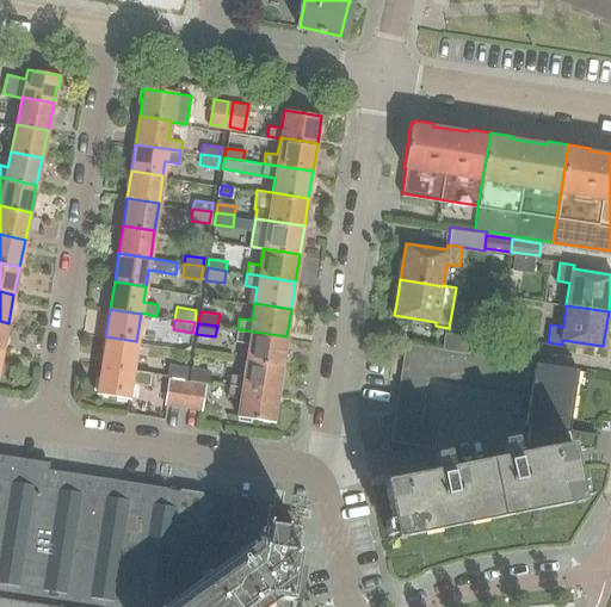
[(287,336),(238,329),(235,341),(248,344),(246,358),(283,364),(287,336)]
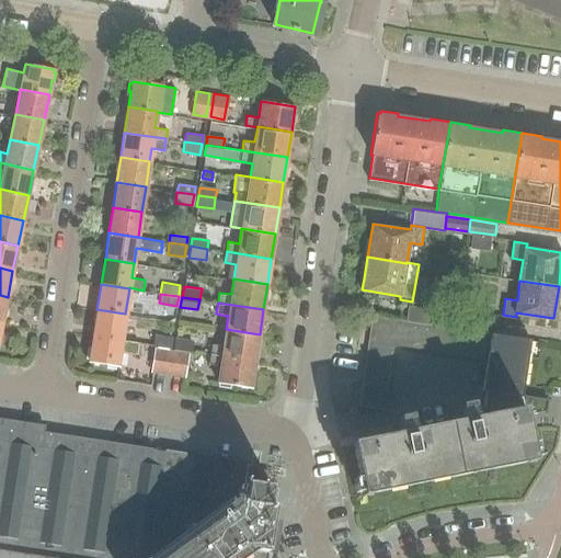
[(457,312),(456,312),(433,309),(408,305),(405,317),(455,326),(457,312)]
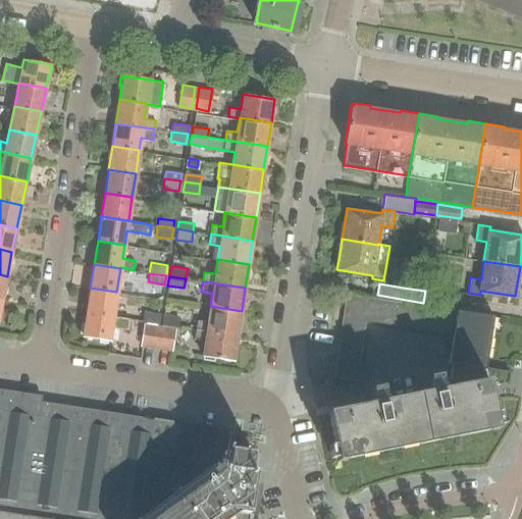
[(116,292),(90,288),(87,310),(113,314),(116,292)]
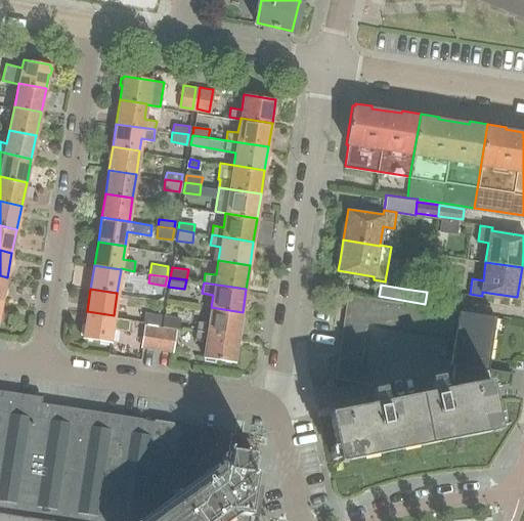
[(427,292),(425,304),(462,309),(464,298),(427,292)]
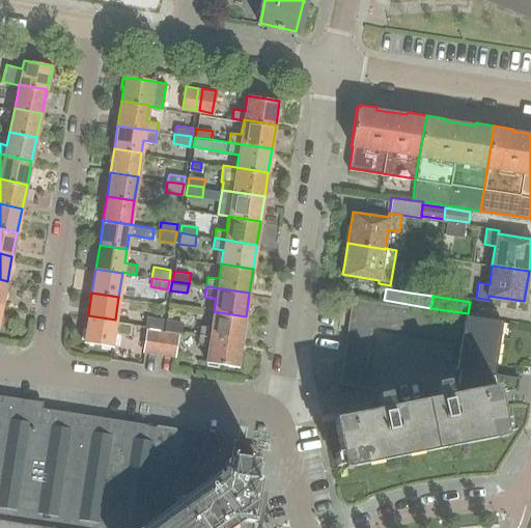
[(347,326),(372,330),(372,326),(376,301),(352,298),(347,326)]
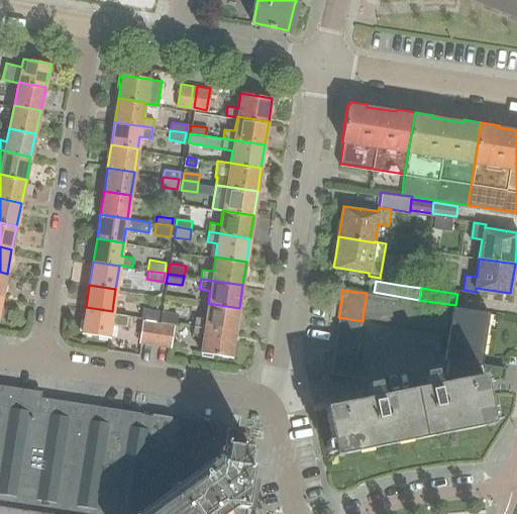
[(378,295),(367,293),(363,317),(374,319),(378,295)]
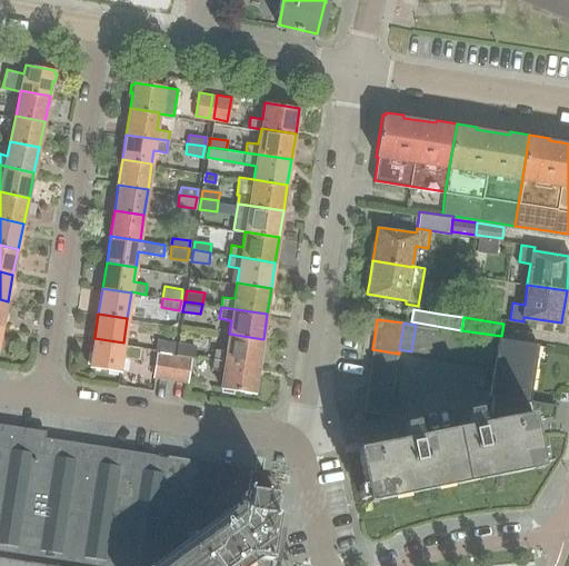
[(416,325),(411,351),(423,353),(427,326),(416,325)]
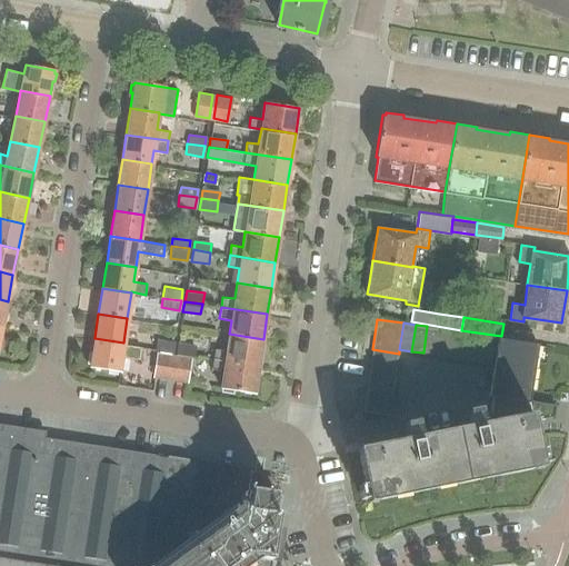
[(439,328),(427,326),(423,353),(435,355),(439,328)]
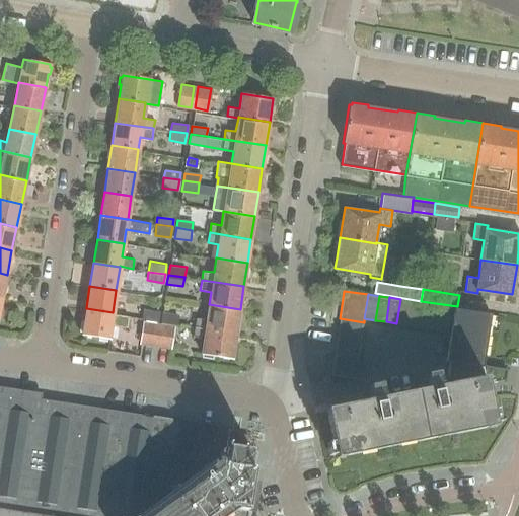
[(412,301),(400,299),(396,323),(408,325),(412,301)]
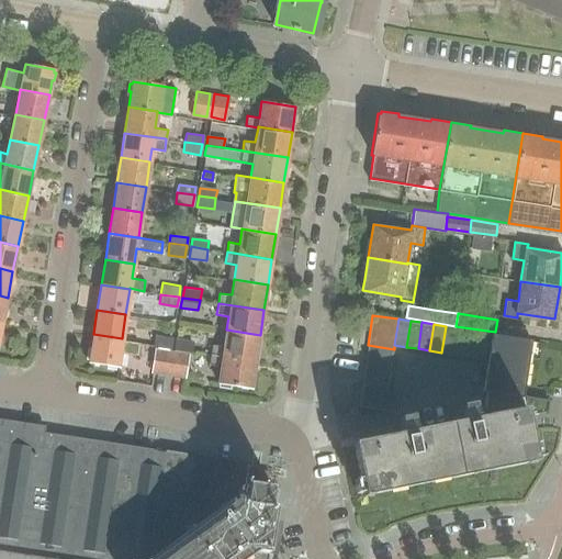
[(457,327),(446,326),(441,353),(453,354),(457,327)]
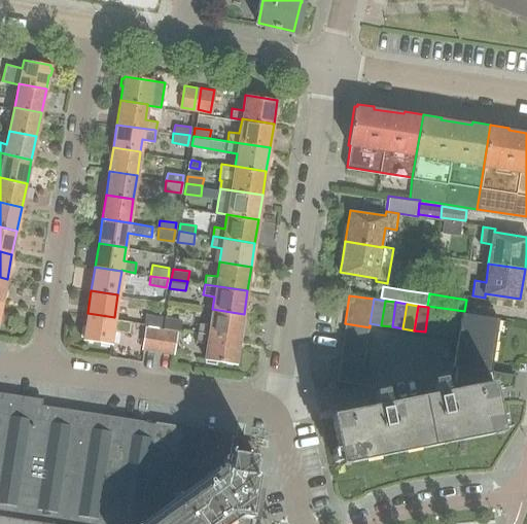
[(428,307),(425,332),(435,334),(440,309),(428,307)]
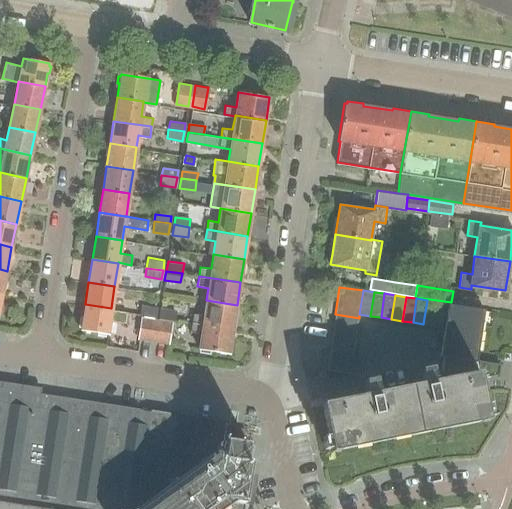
[(237,305),(206,300),(204,314),(193,312),(192,322),(233,329),(237,305)]
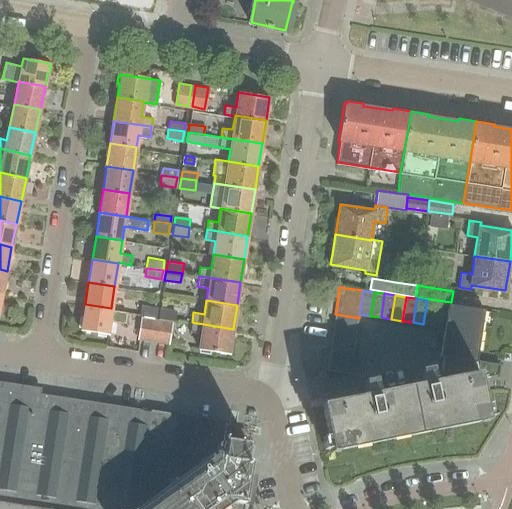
[(438,302),(427,300),(423,324),(434,325),(438,302)]
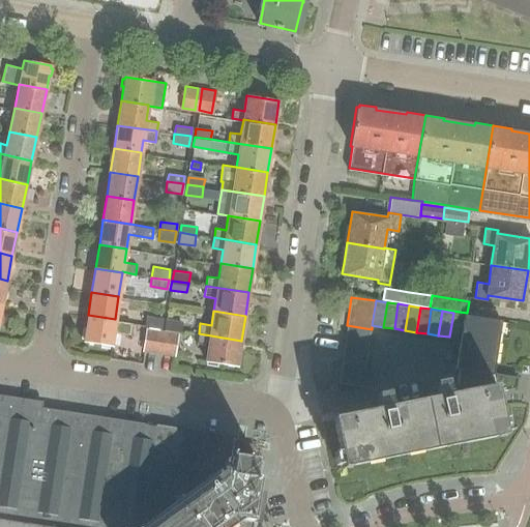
[(453,313),(449,337),(461,339),(464,314),(453,313)]
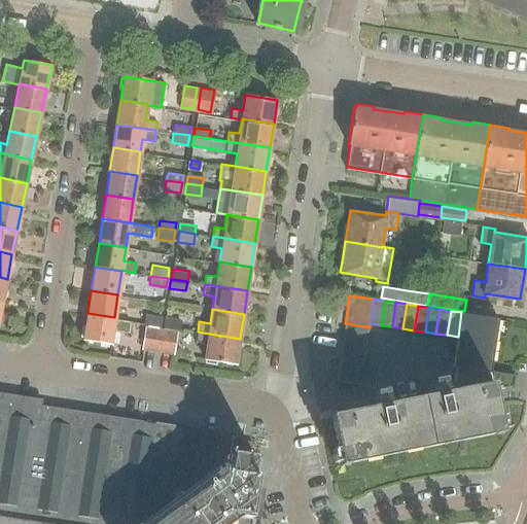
[(339,413),(330,415),(341,464),(350,462),(350,461),(493,432),(493,433),(502,431),(494,388),(513,385),(515,374),(491,370),(492,359),(491,359),(498,319),(498,318),(461,312),(458,337),(453,365),(458,367),(456,379),(446,381),(446,378),(433,380),(436,395),(390,405),(387,389),(376,391),(379,408),(340,415),(339,413)]
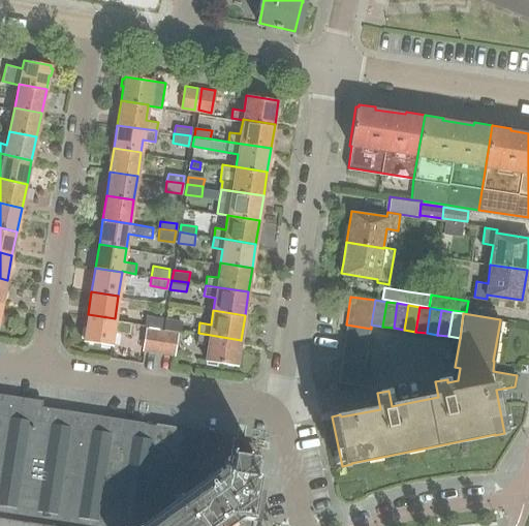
[(115,318),(88,314),(86,327),(84,327),(82,337),(84,337),(84,339),(111,343),(113,330),(128,333),(130,321),(115,318)]
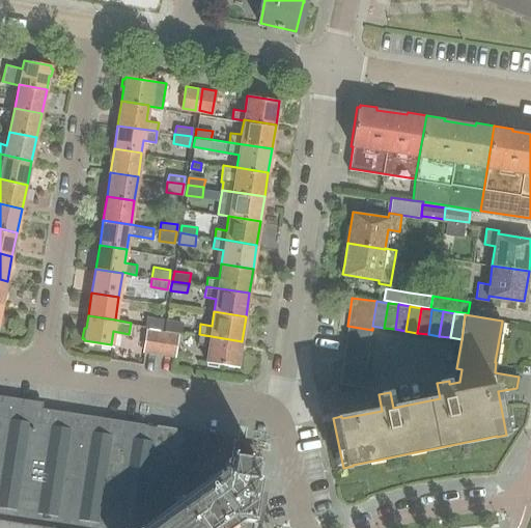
[(144,326),(161,329),(163,317),(146,315),(144,326)]
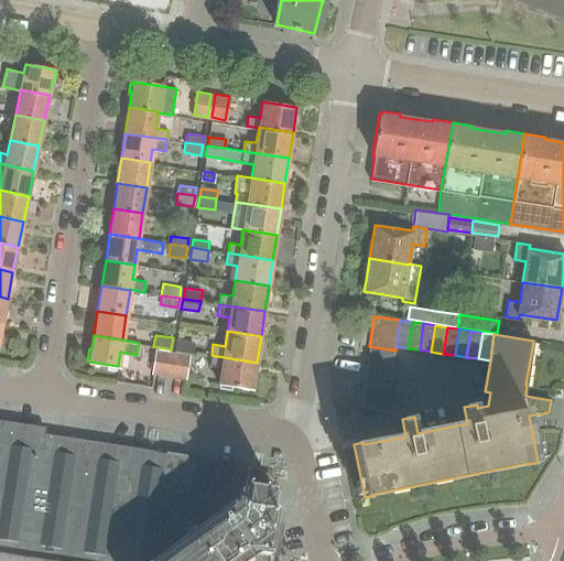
[(194,341),(176,338),(174,349),(192,353),(194,341)]
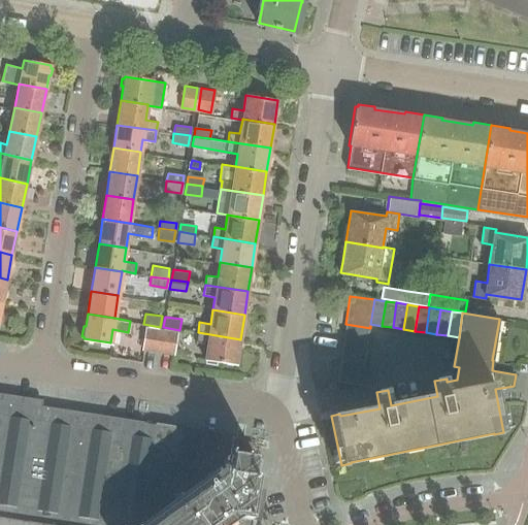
[(345,324),(343,335),(368,338),(370,328),(345,324)]
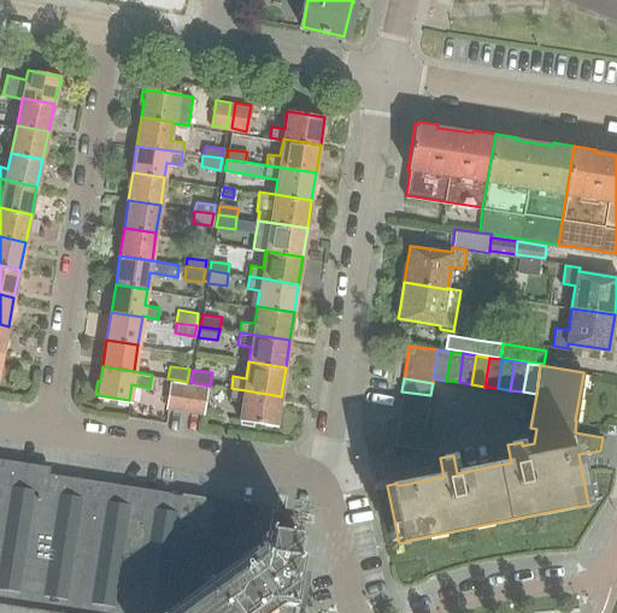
[(170,381),(165,407),(182,410),(186,383),(170,381)]
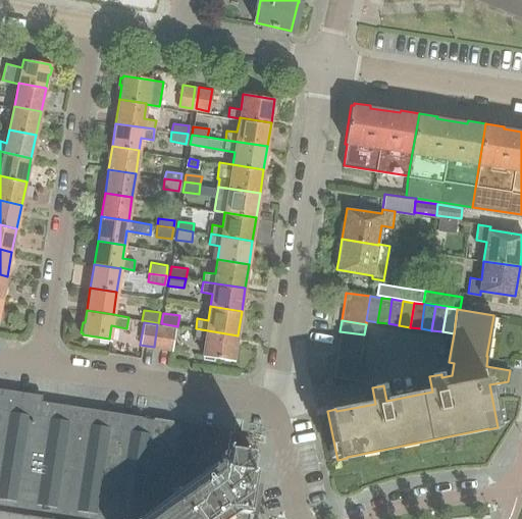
[(175,327),(161,325),(158,348),(171,350),(175,327)]
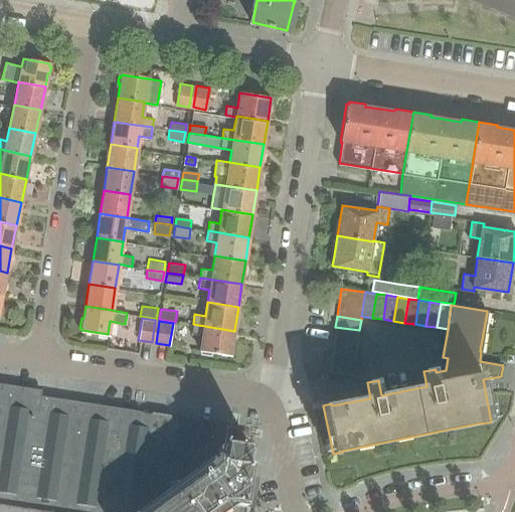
[(234,331),(193,324),(191,334),(202,335),(200,349),(230,354),(234,331)]
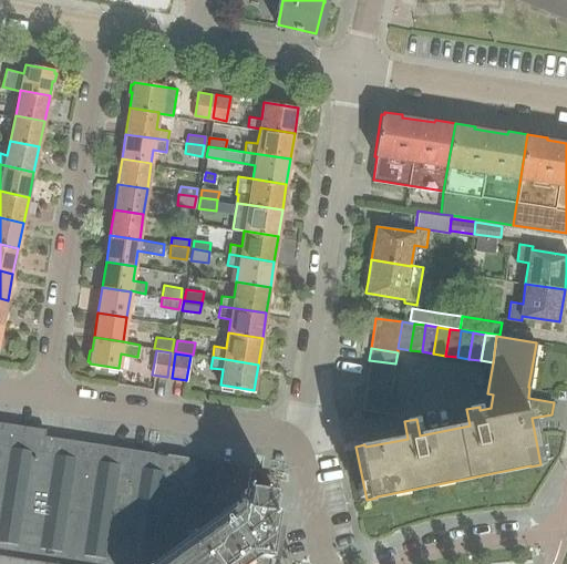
[(368,371),(393,376),(395,363),(369,360),(368,371)]
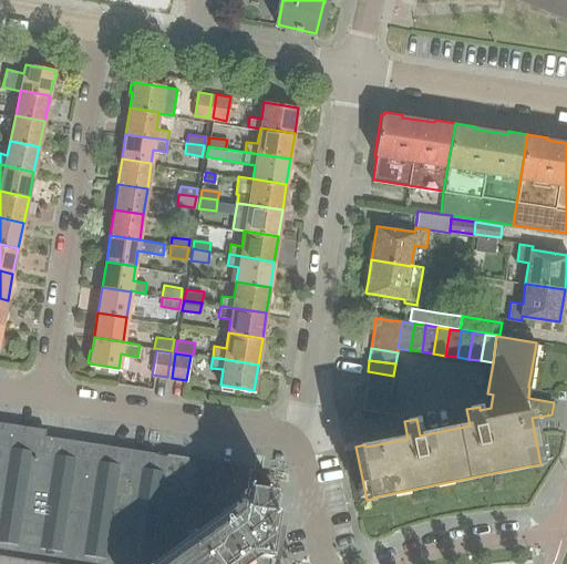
[(366,383),(392,388),(393,376),(368,371),(366,383)]
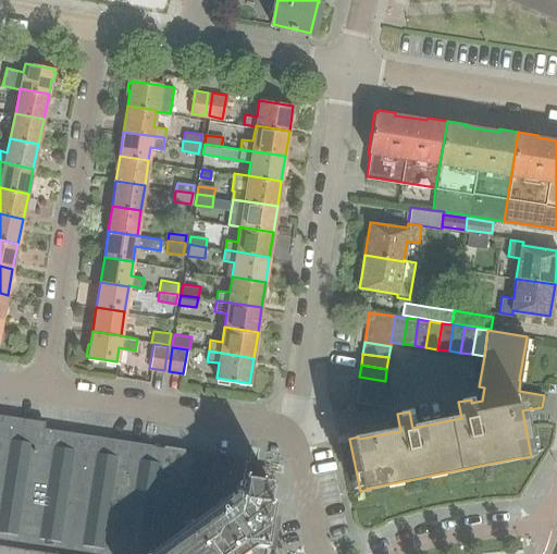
[(357,389),(383,393),(385,381),(359,377),(357,389)]
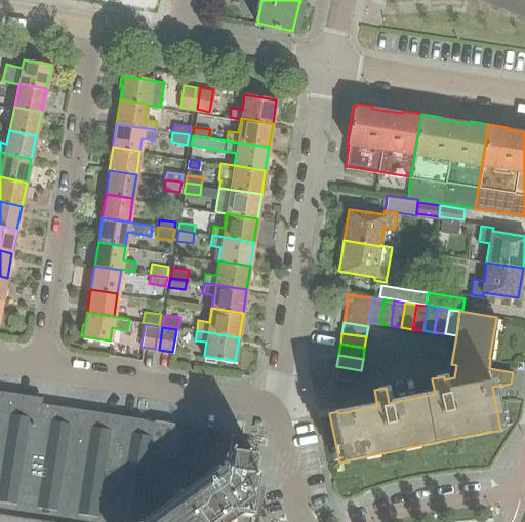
[(336,366),(335,377),(359,380),(361,370),(336,366)]
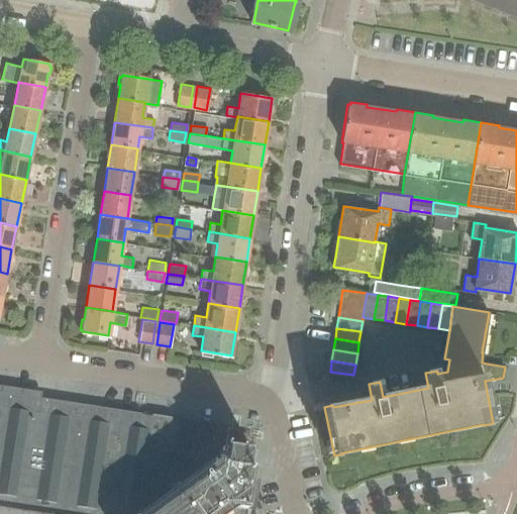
[(245,513),(253,466),(252,466),(255,447),(229,443),(231,427),(0,390),(0,513),(245,513)]
